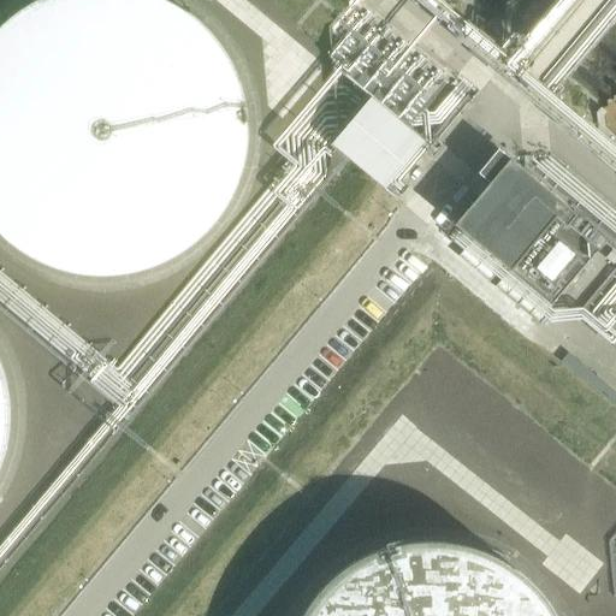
[(0,256),(37,277),(84,285),(132,279),(176,258),(209,224),(232,178),(238,128),(226,78),(200,35),(159,4),(147,0),(28,0),(13,6),(0,16),(0,256)]
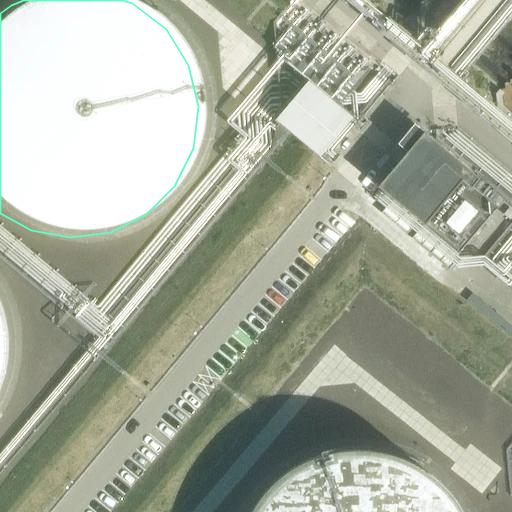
[(324,158),(357,118),(310,78),(277,118),(324,158)]
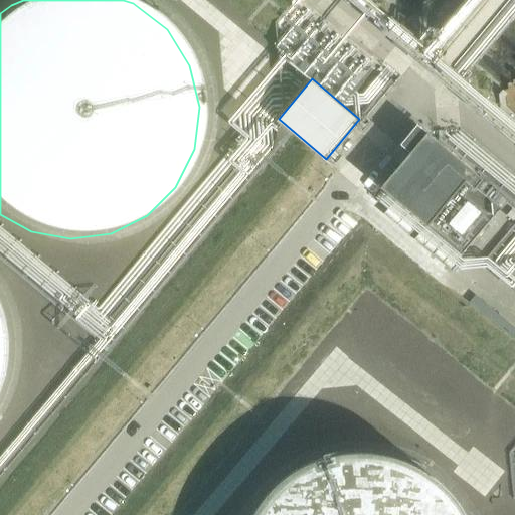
[(409,154),(379,192),(422,227),(424,226),(464,179),(474,187),(481,178),(416,125),(399,146),(409,154)]
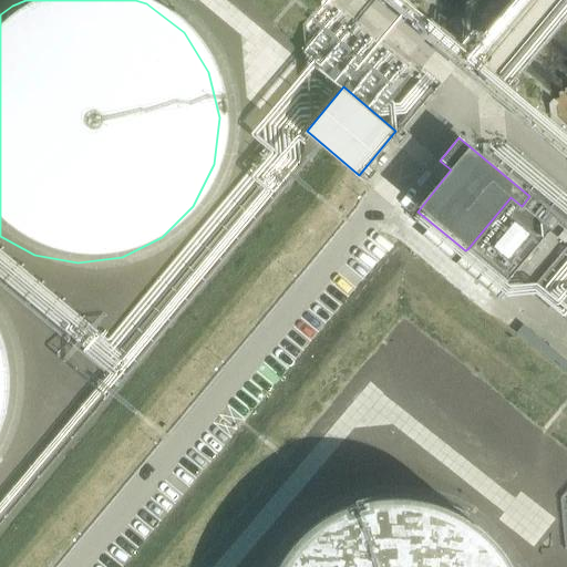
[(507,282),(550,230),(522,206),(511,197),(467,249),(507,282)]
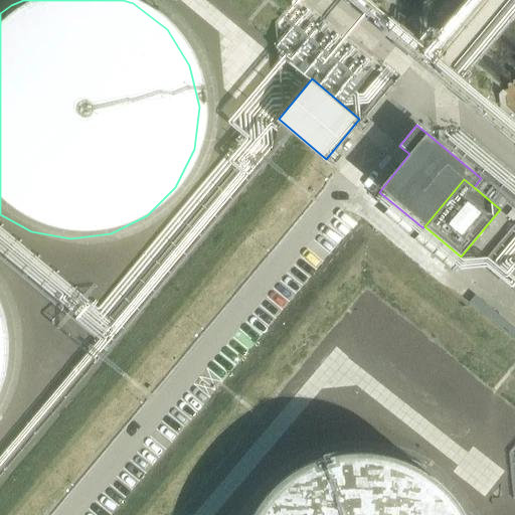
[(464,514),(450,493),(416,466),(376,453),(333,453),(294,468),(261,495),(247,514),(464,514)]
